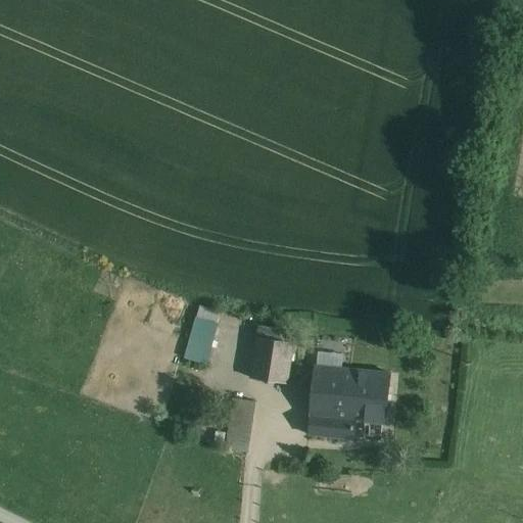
[(198,318),(186,359),(206,365),(217,324),(219,316),(202,312),(200,319),(198,318)]
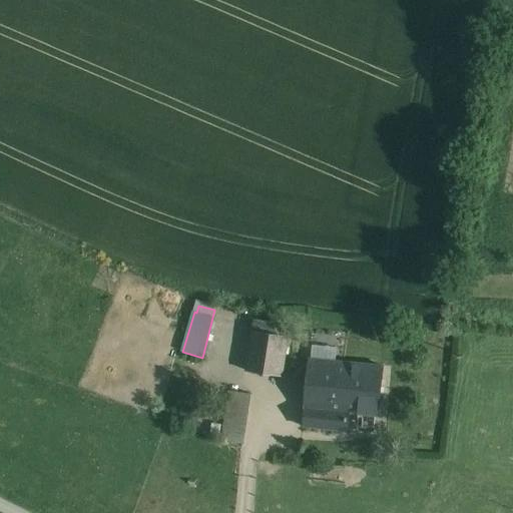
[(289,337),(252,332),(246,371),(283,377),(289,337)]
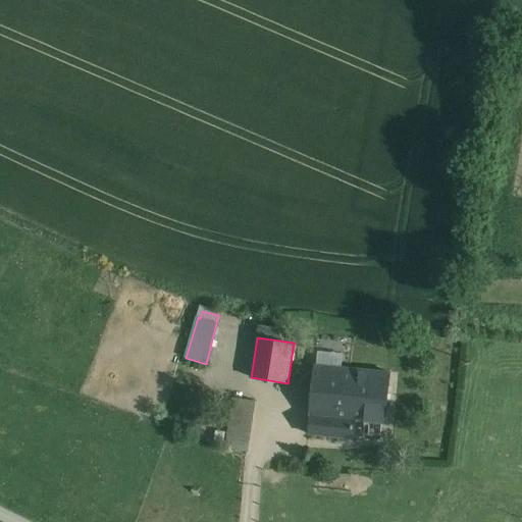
[(390,373),(315,366),(315,368),(314,374),(310,415),(311,415),(311,416),(356,420),(385,423),(390,373)]
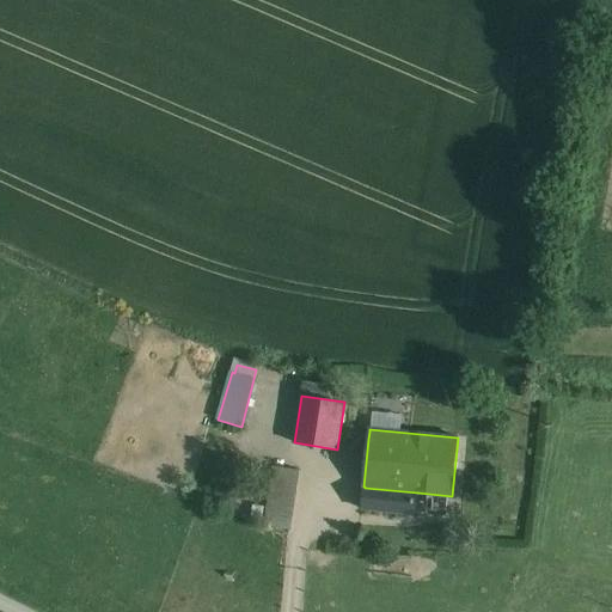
[(300,471),(274,467),(265,526),(291,530),(300,471)]
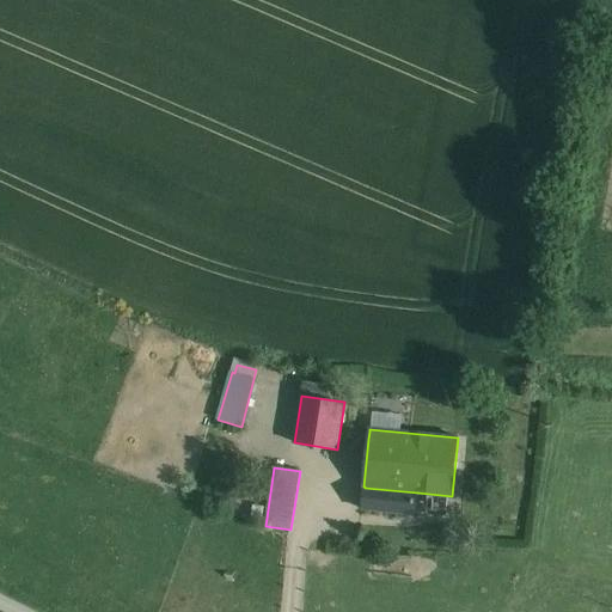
[(417,493),(365,488),(362,509),(415,515),(417,493)]
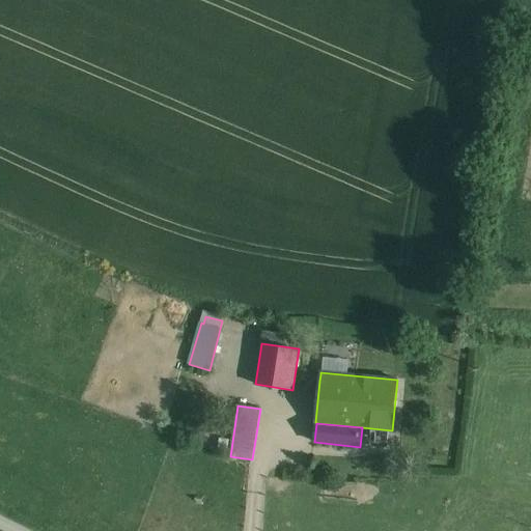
All buildings are outlined.
